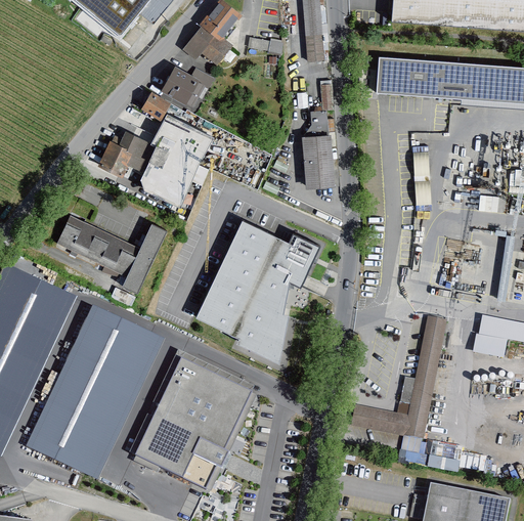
[(75,0),(118,35),(146,0),(75,0)]
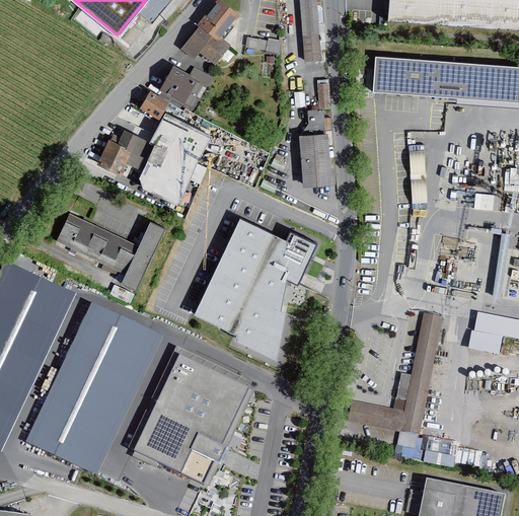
[(238,15),(218,0),(200,23),(220,40),(238,15)]
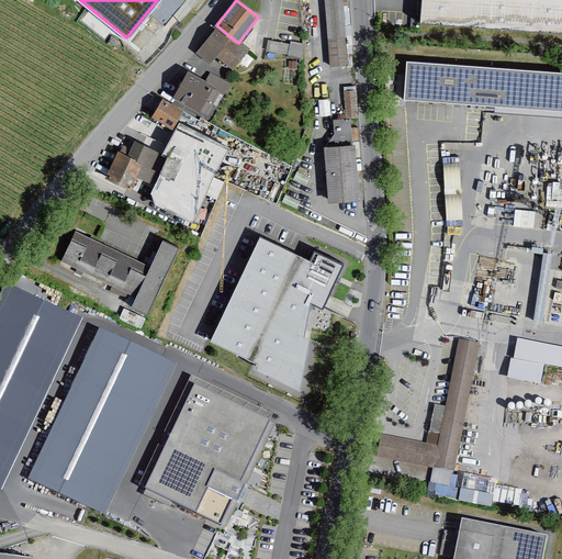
[(323,0),(327,68),(346,66),(341,0),(323,0)]
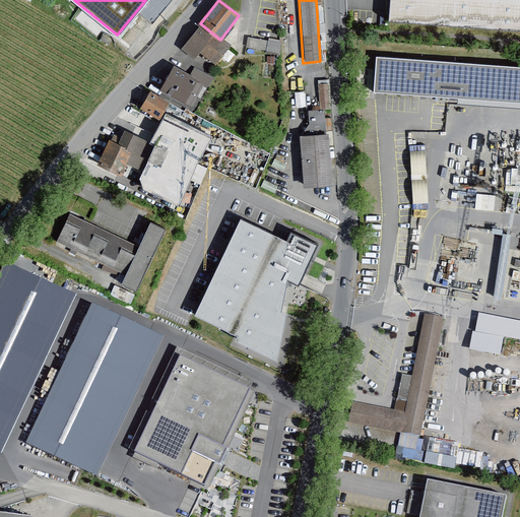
[(391,0),(390,16),(519,25),(519,0),(391,0)]
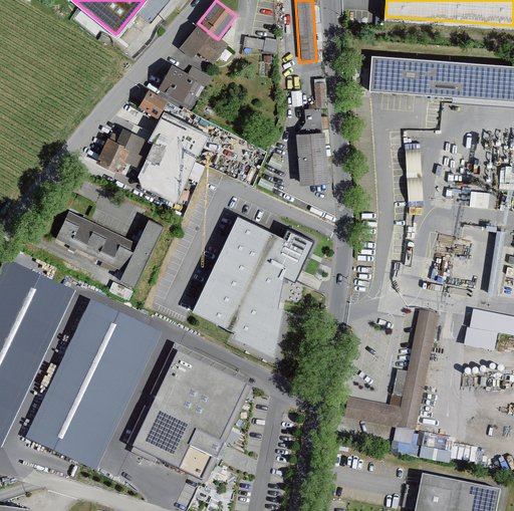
[(227,45),(218,39),(198,23),(178,49),(192,60),(197,53),(212,65),(227,45)]
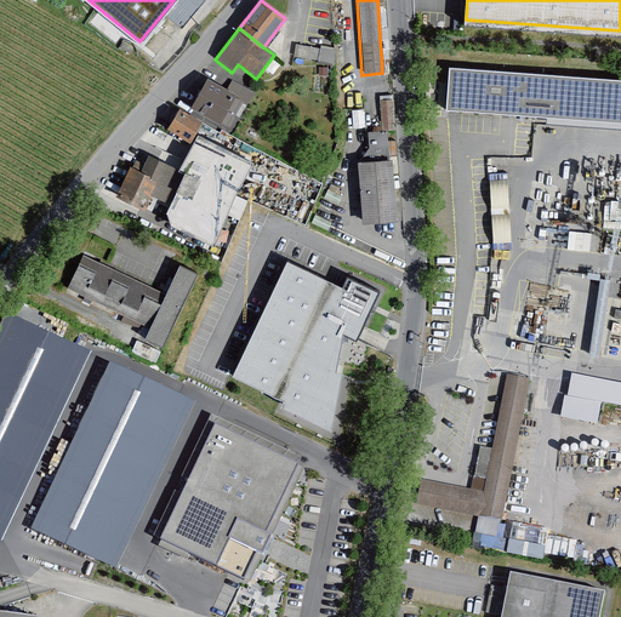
[(620,80),(448,67),(444,114),(620,127),(620,80)]
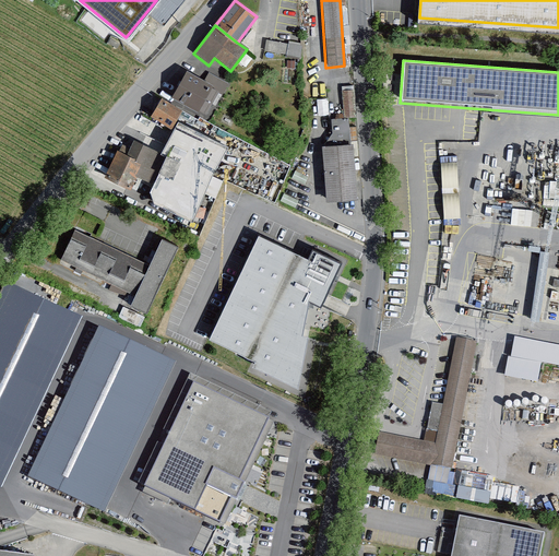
[(203,82),(185,72),(170,98),(204,116),(216,94),(222,96),(228,84),(207,73),(203,82)]
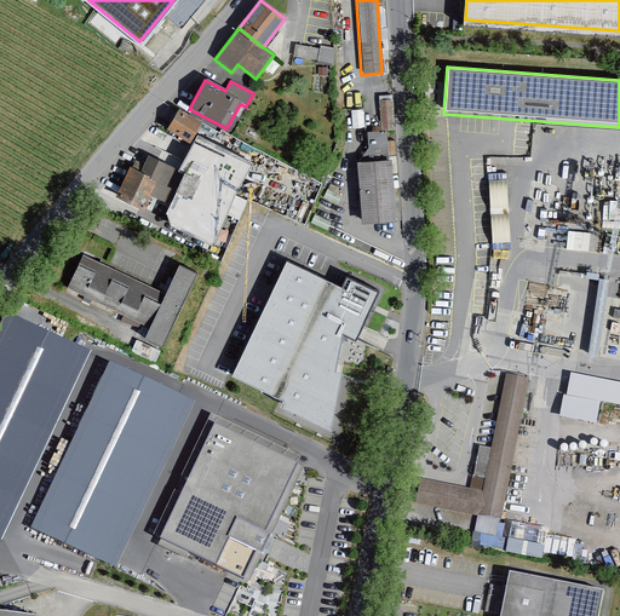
[(380,126),(395,126),(395,95),(380,95),(380,126)]
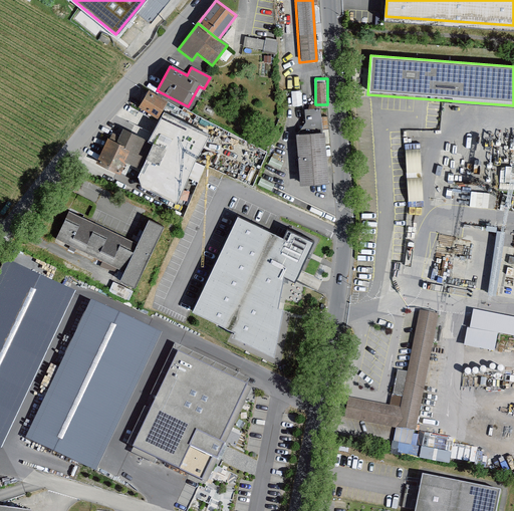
[(165,101),(147,91),(137,109),(156,119),(165,101)]
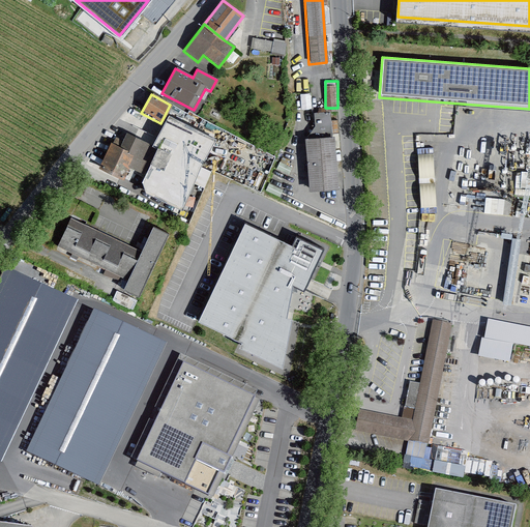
[(303,140),(308,192),(339,188),(331,113),(314,114),(316,139),(303,140)]
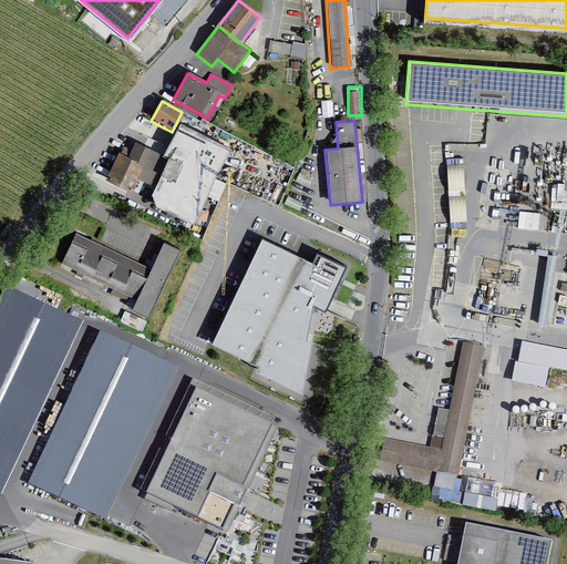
[(163,152),(136,140),(133,146),(125,143),(122,151),(120,150),(106,177),(138,192),(144,180),(155,184),(167,157),(162,155),(163,152)]
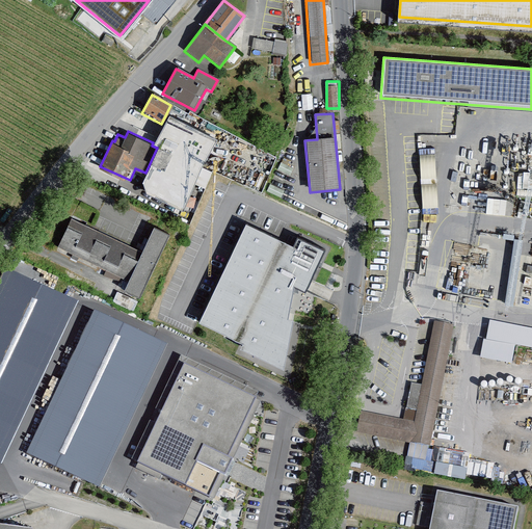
[(241,343),(284,364),(299,284),(307,287),(326,246),(297,232),(293,241),(246,218),(198,318),(243,340),(241,343)]
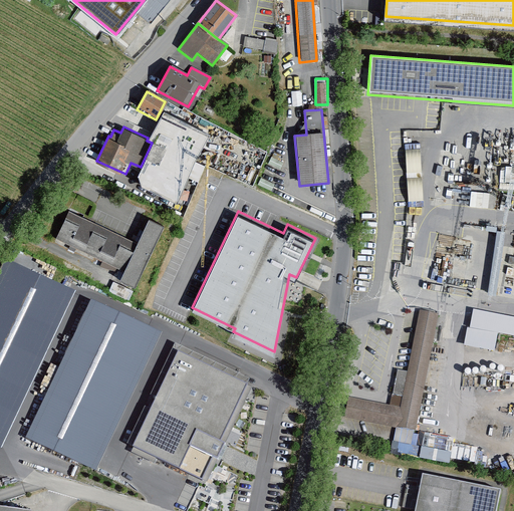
[(137,245),(68,214),(55,241),(124,273),(120,281),(136,288),(163,228),(148,221),(137,245)]
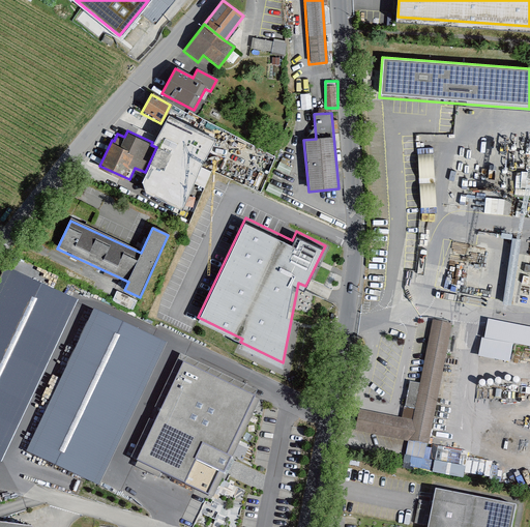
[(78,298),(8,265),(0,283),(0,456),(1,457),(78,298)]
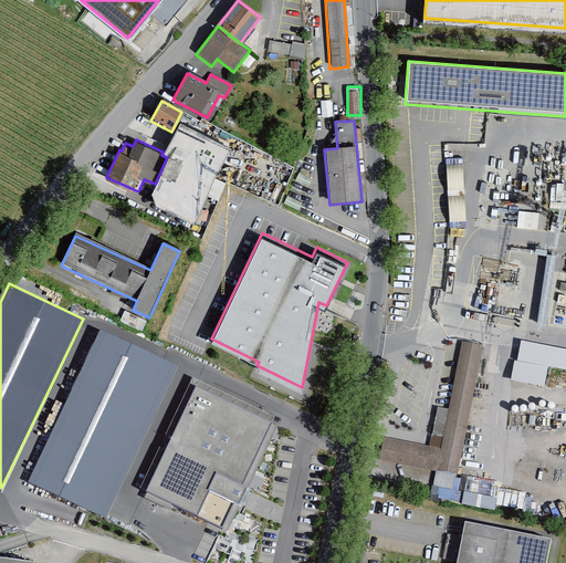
[(178,365),(102,331),(31,478),(107,517),(178,365)]
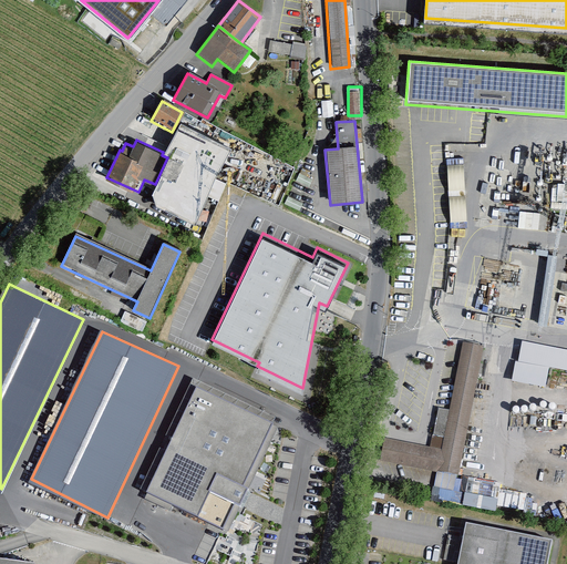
[(431,444),(384,436),(382,458),(459,471),(483,342),(463,339),(450,407),(440,404),(431,444)]
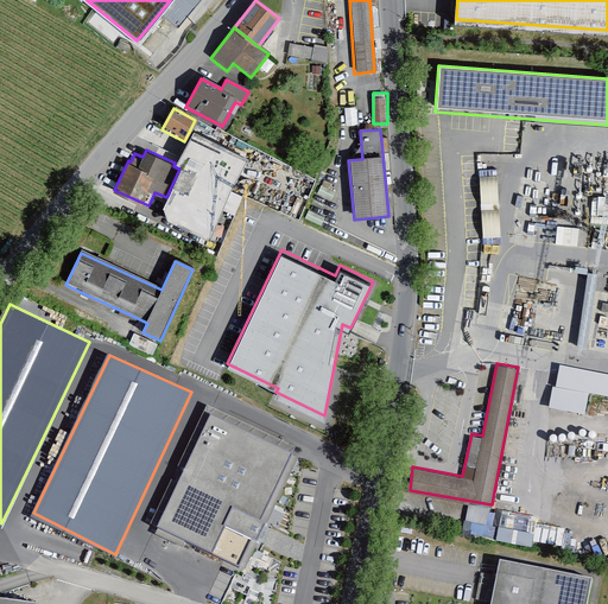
[(584,412),(587,392),(607,395),(607,372),(555,363),(549,406),(584,412)]
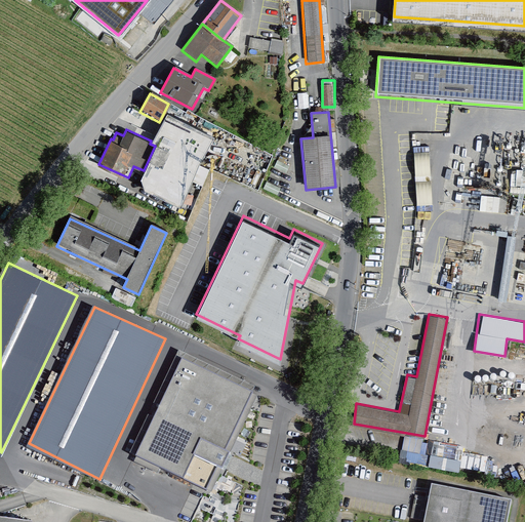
[(253,390),(182,356),(135,452),(150,459),(207,486),(224,452),(253,390)]
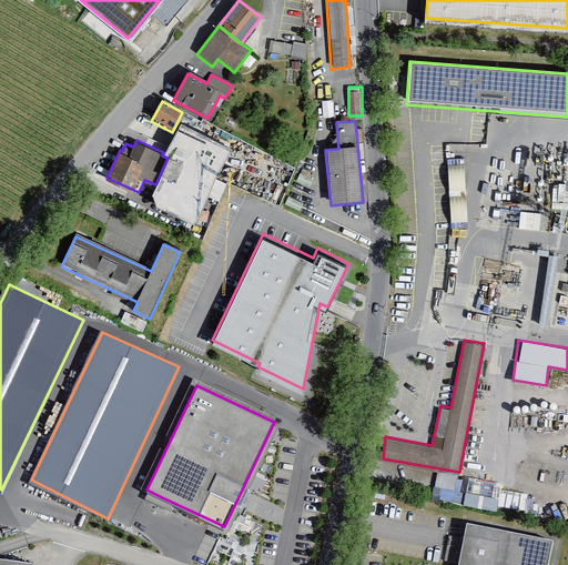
[(436,471),(433,498),(493,506),(496,480),(465,476),(465,474),(436,471)]
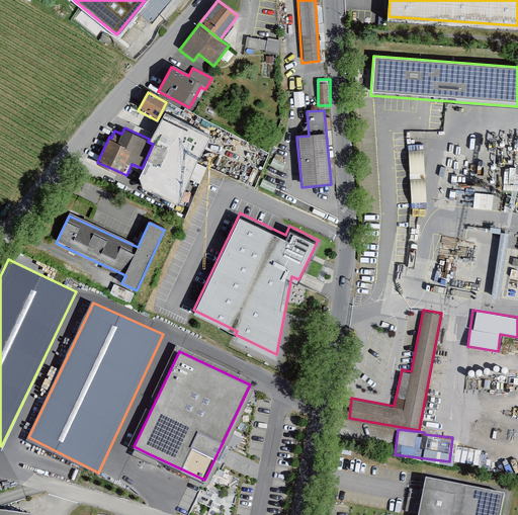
[(500,514),(505,490),(426,476),(418,514),(500,514)]
